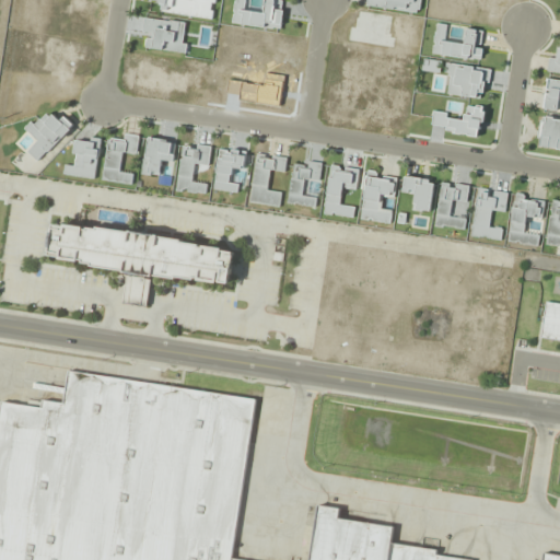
[(188,24),(147,19),(143,48),(184,54),(188,24)]
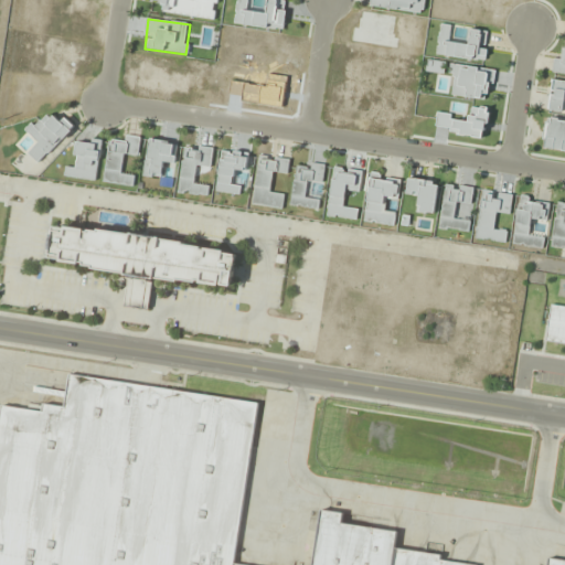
[(564,59),(556,59),(554,72),(564,73),(564,59)]
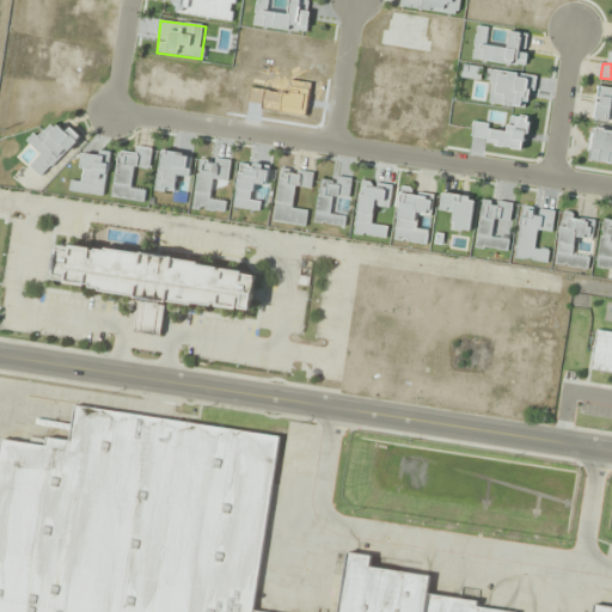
[(595,120),(611,121),(611,89),(599,87),(595,120)]
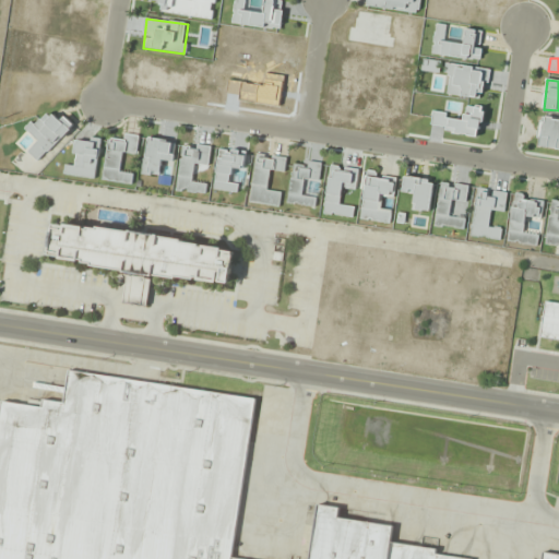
[(37,142),(27,151),(38,162),(71,130),(50,109),(27,131),(37,142)]
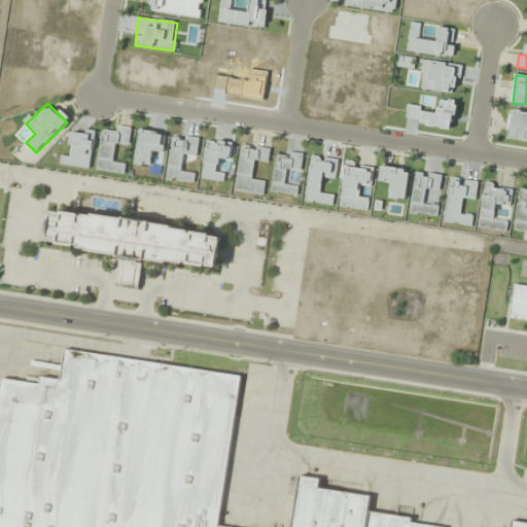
[(508,138),(526,140),(526,112),(512,111),(508,138)]
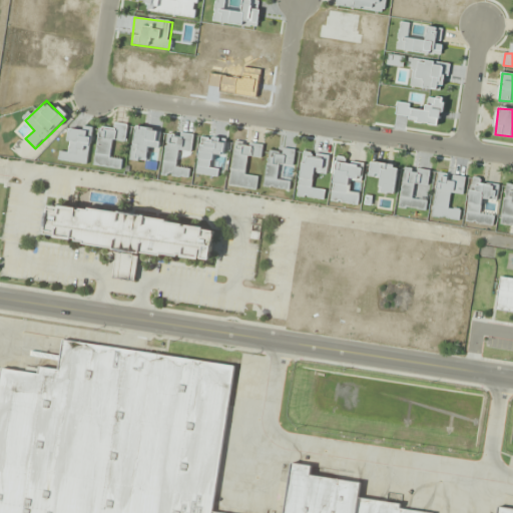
[(100,127),(94,165),(121,169),(123,159),(112,158),(114,140),(126,141),(128,125),(114,123),(113,129),(100,127)]
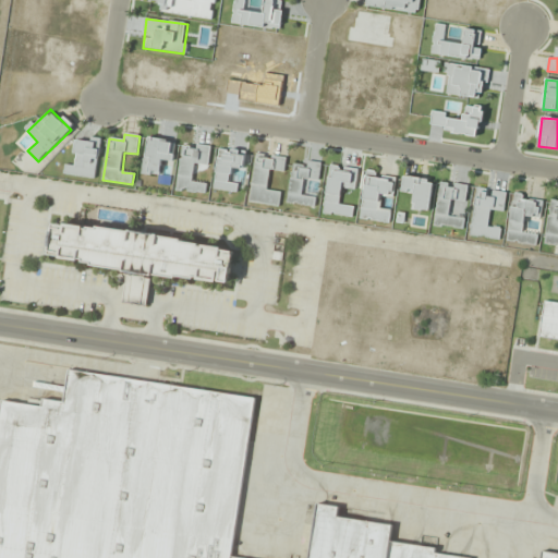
[(160,176),(162,160),(171,161),(174,142),(148,137),(142,172),(160,176)]
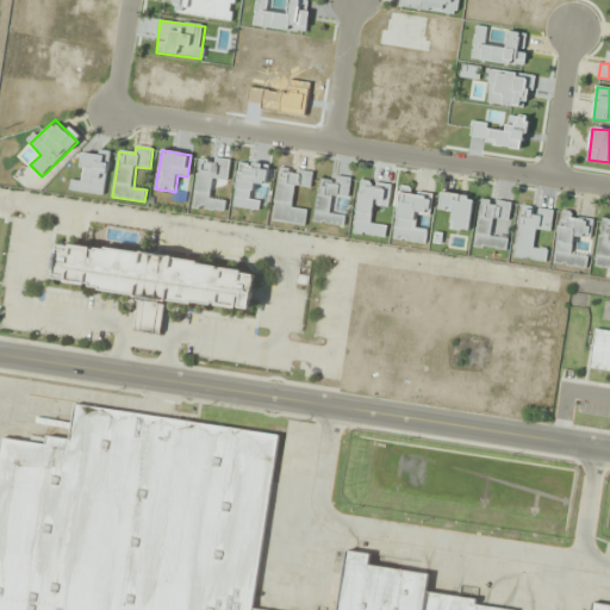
[(225,211),(226,200),(212,198),(215,180),(228,181),(231,161),(199,157),(192,206),(225,211)]
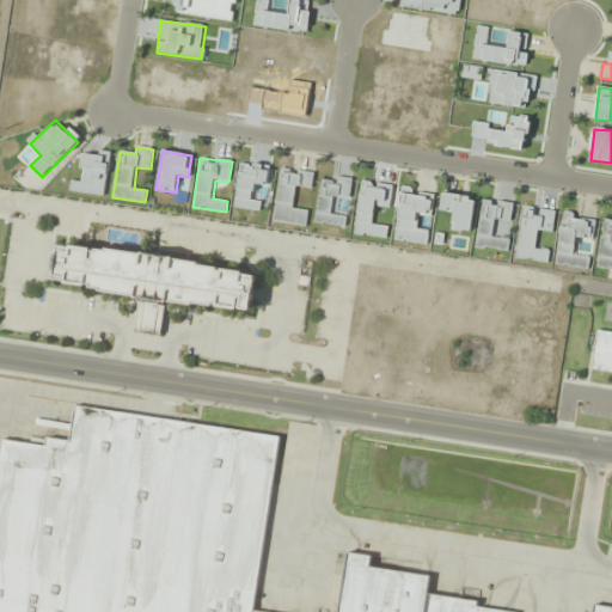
[(265,183),(267,166),(240,165),(239,203),(252,204),(254,182),(265,183)]
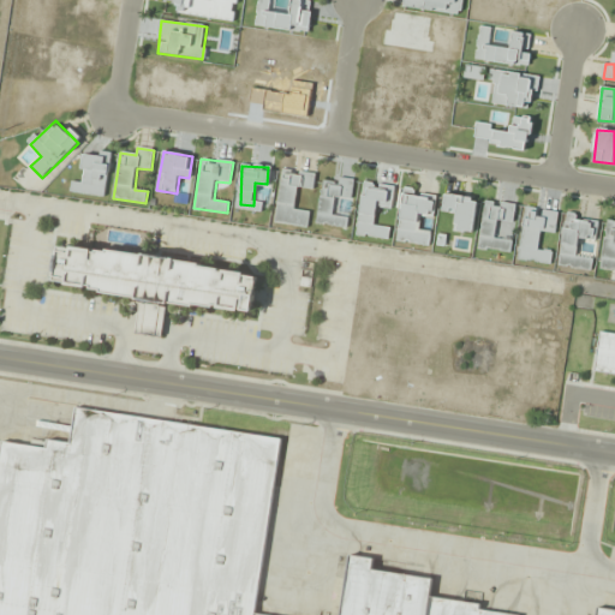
[(275,224),(308,227),(310,213),(298,210),(300,189),(314,190),(316,174),(282,169),(275,224)]
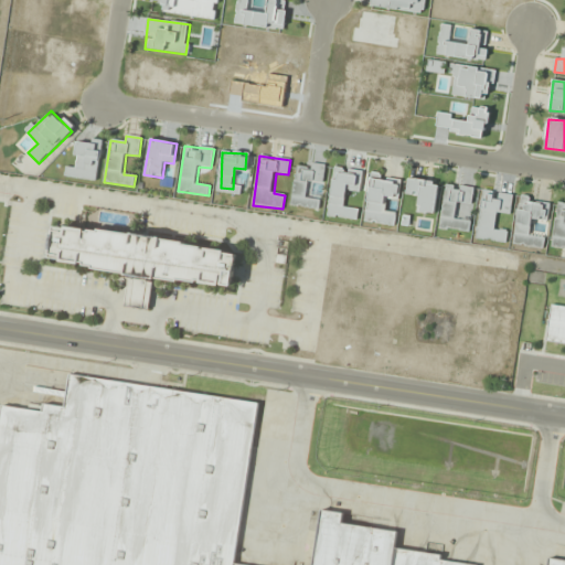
[(291,205),(319,210),(320,200),(308,198),(310,181),(323,183),(326,166),(308,162),(308,169),(297,167),(291,205)]
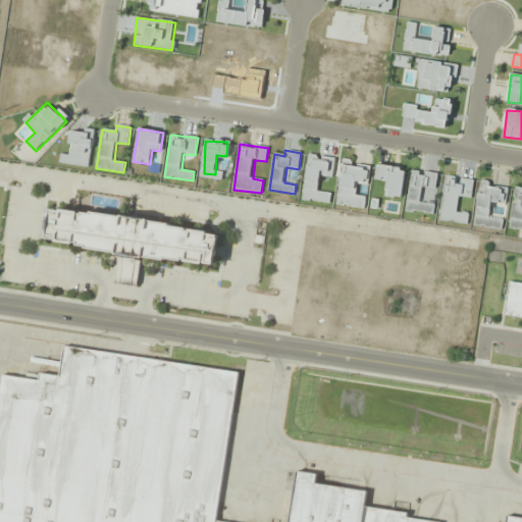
[(407,212),(433,215),(435,203),(423,202),(424,193),(436,194),(438,173),(411,170),(407,212)]
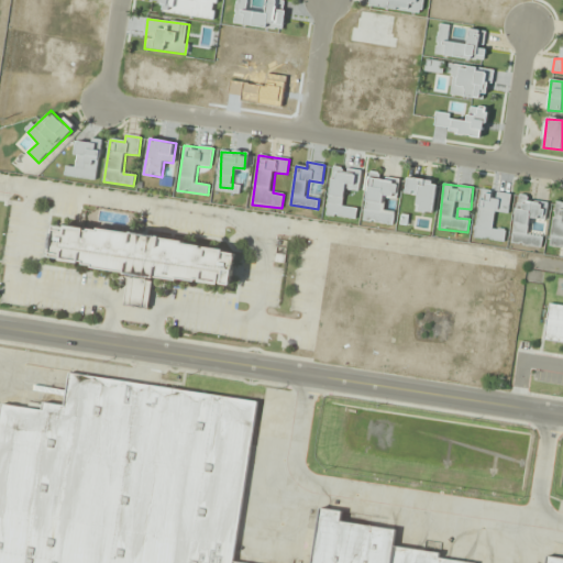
[(533,219),(545,220),(548,201),(518,197),(511,244),(542,247),(543,236),(532,235),(533,219)]
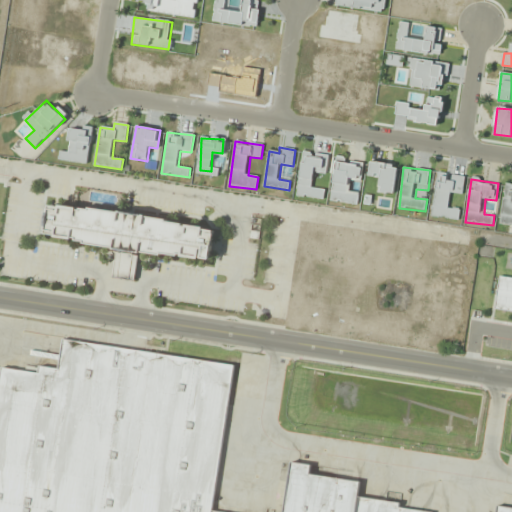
[(511,184),(505,183),(500,223),(511,225),(511,184)]
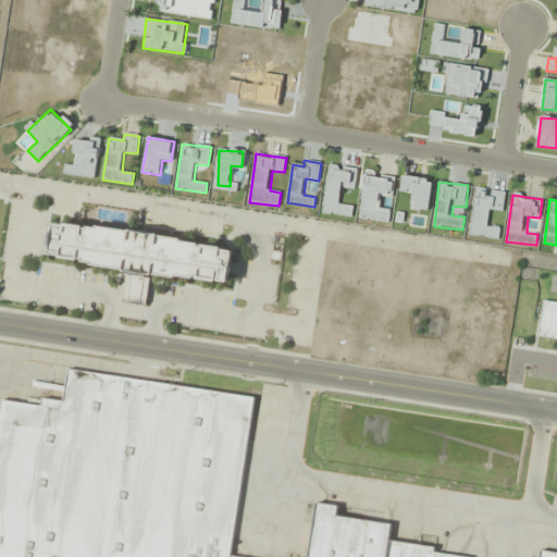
[(230,282),(195,276),(177,274),(176,276),(153,274),(127,272),(122,268),(93,264),(81,259),(61,258),(61,255),(51,255),(54,224),(66,225),(66,223),(85,226),(85,229),(90,227),(99,226),(161,234),(183,238),(183,242),(200,243),(200,247),(205,247),(205,244),(223,247),(223,249),(233,251),(233,255),(234,254),(230,282)]
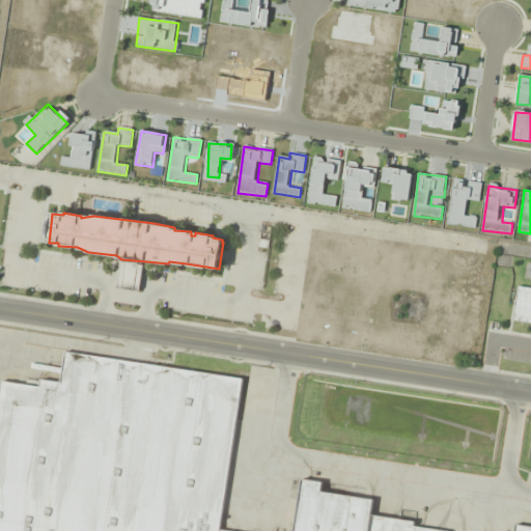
[(530,288),(518,287),(512,319),(530,323),(530,288)]
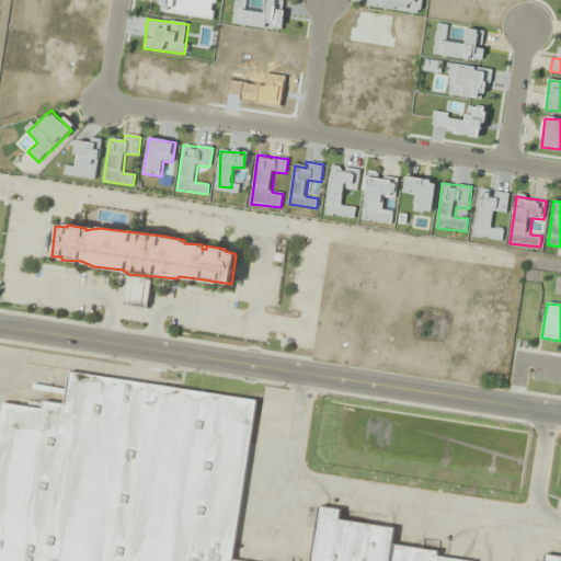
[(0,560),(0,402),(39,409),(41,401),(63,404),(67,371),(254,401),(229,560),(228,560),(0,560)]
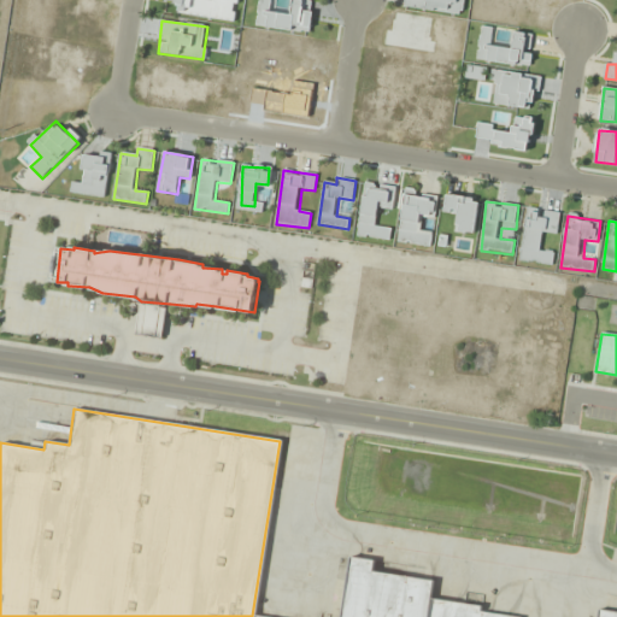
[(251,616),(252,616),(259,616),(339,616),(348,558),(372,562),(371,571),(432,581),(428,599),(480,606),(479,611),(512,616),(594,616),(595,609),(616,611),(616,616),(251,616)]
